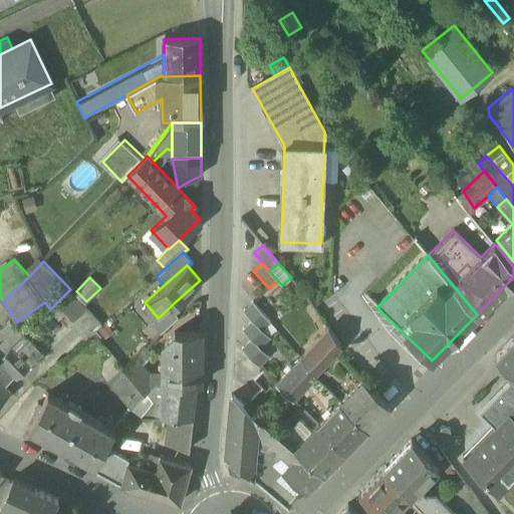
[(101,324),(70,289),(56,303),(86,337),(93,331),(101,324)]
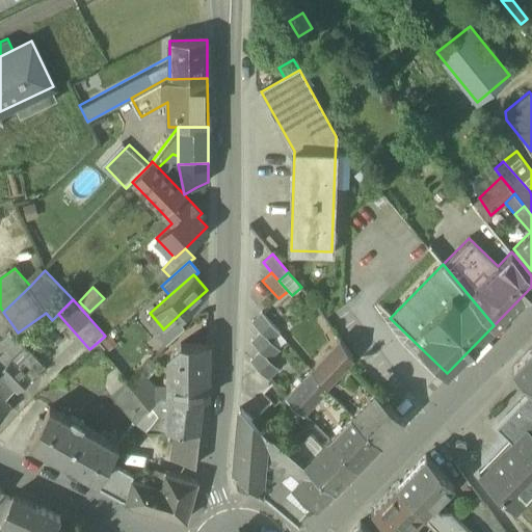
[(249,361),(267,378),(278,368),(268,358),(278,349),(270,341),(280,333),(262,313),(251,322),(261,331),(250,342),(260,351),(249,361)]
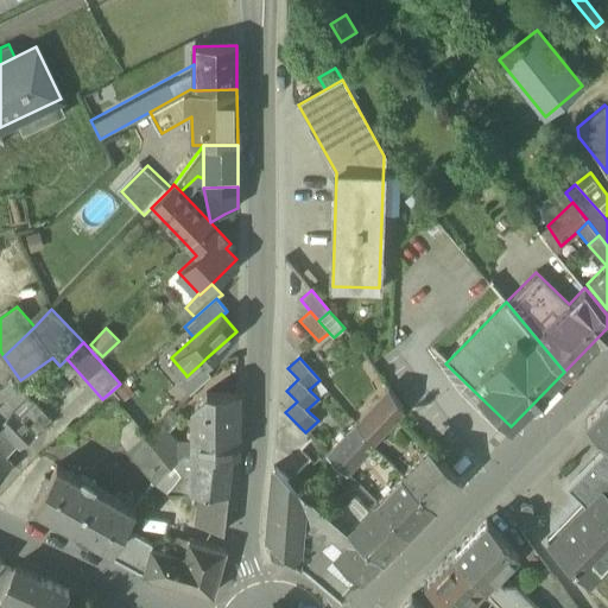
[(178,381),(189,393),(210,374),(201,363),(187,377),(185,374),(178,381)]
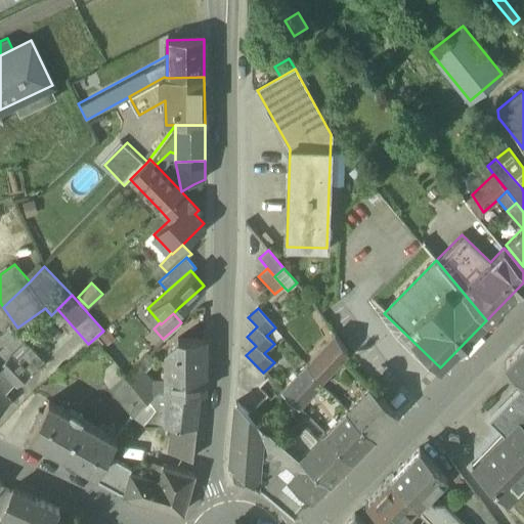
[(11,326),(0,337),(0,338),(12,351),(24,340),(11,326)]
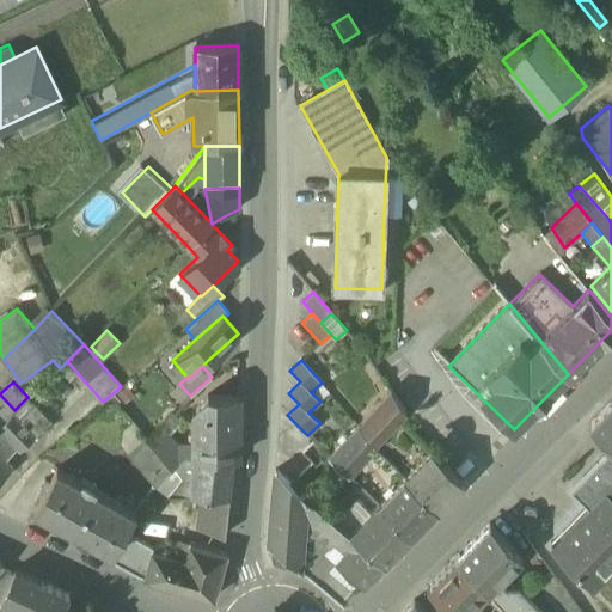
[(390,390),(357,424),(374,442),(397,417),(404,410),(390,390)]
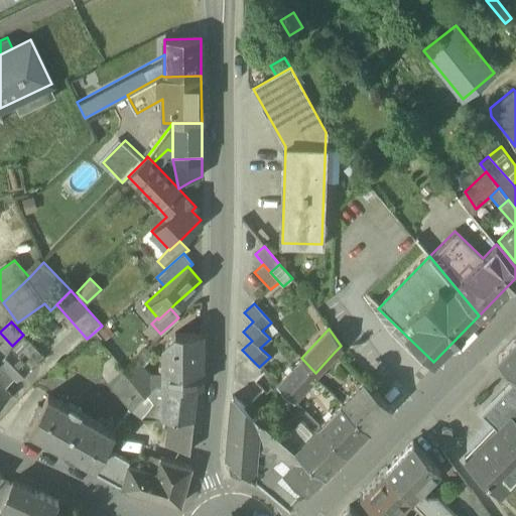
[(0,357),(12,346),(0,333),(0,357)]
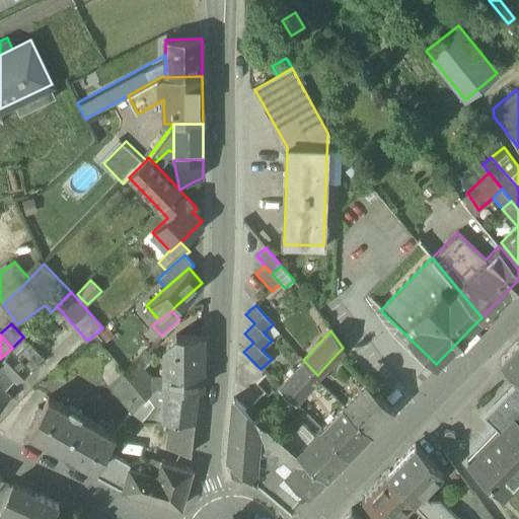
[(165,348),(163,375),(163,386),(165,387),(199,386),(202,386),(203,349),(203,337),(176,336),(165,348)]
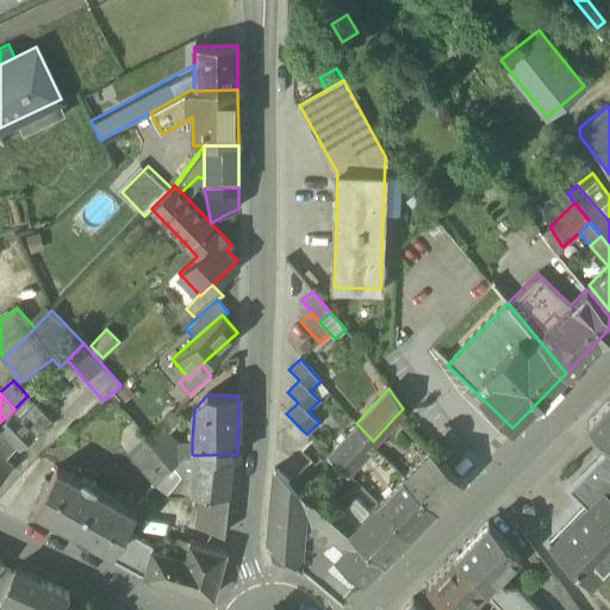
[(0,422),(0,450),(5,456),(17,444),(20,448),(50,421),(27,396),(14,409),(0,422)]
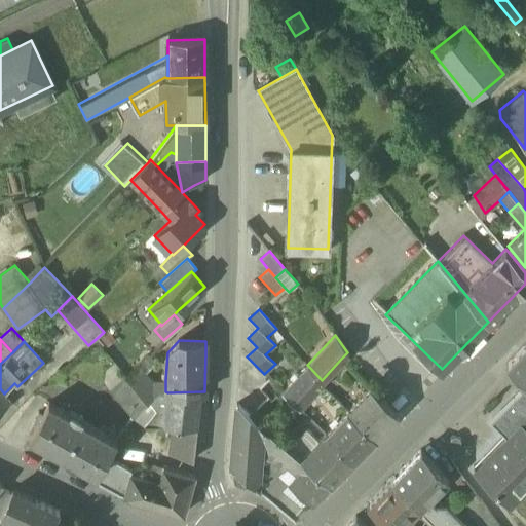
[(525,381),(525,342),(506,363),(525,382),(525,381)]
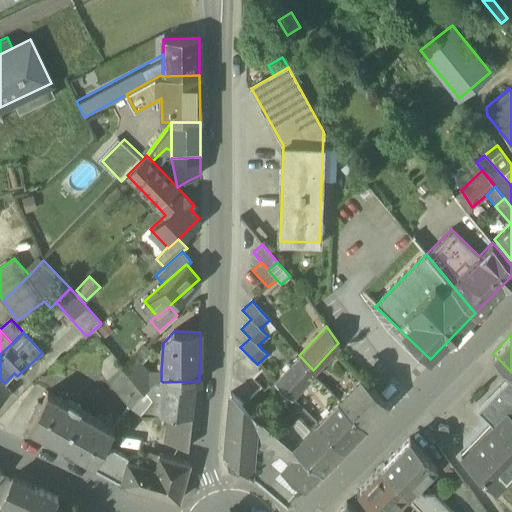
[(155,381),(161,381),(161,370),(150,372),(145,366),(144,367),(142,364),(151,355),(144,345),(122,365),(143,390),(155,381)]
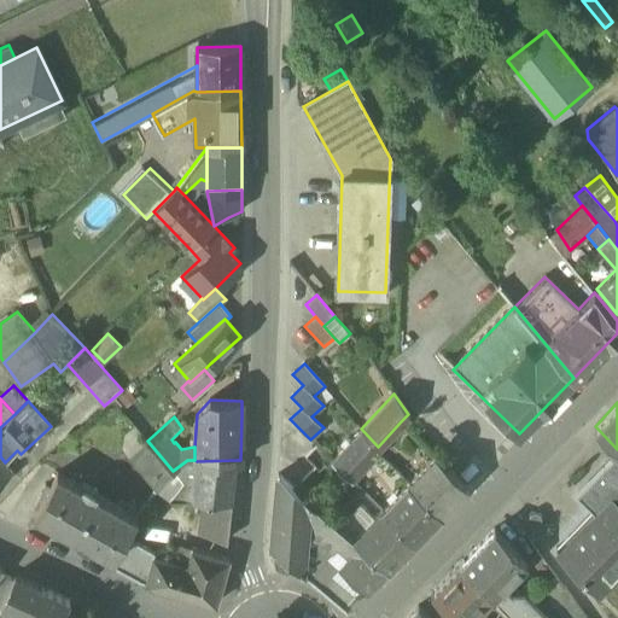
[(128,456),(147,441),(134,424),(123,433),(122,447),(128,456)]
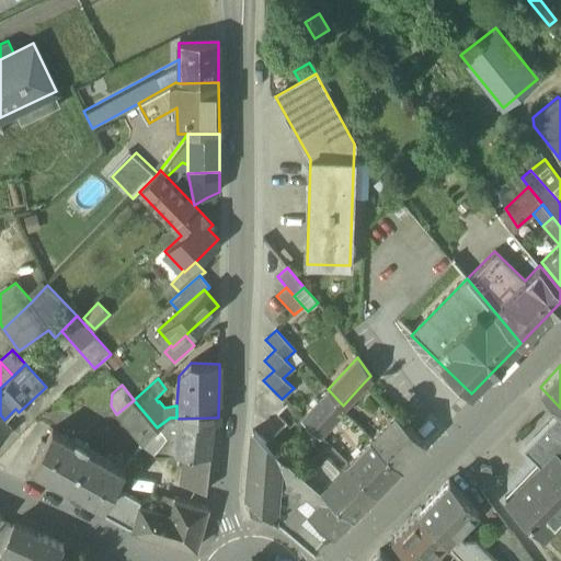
[(341,408),(343,405),(328,389),(300,418),(320,436),(344,411),(341,408)]
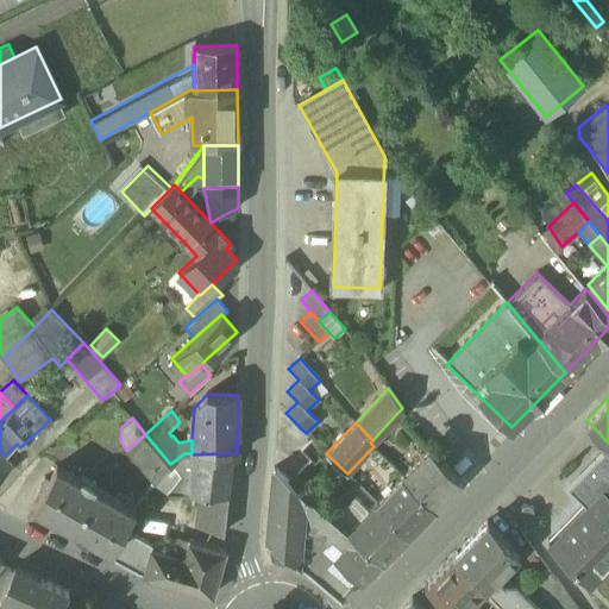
[(126,450),(154,484),(170,464),(145,434),(126,450)]
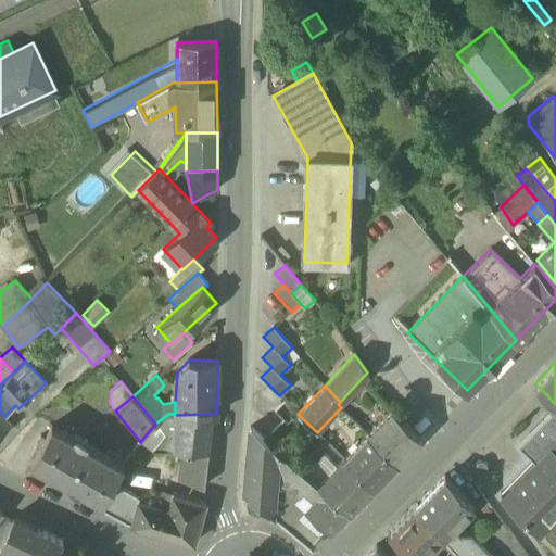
[(519,442),(532,455),(534,454),(536,456),(547,444),(542,439),(555,426),(555,425),(555,403),(555,404),(519,442)]
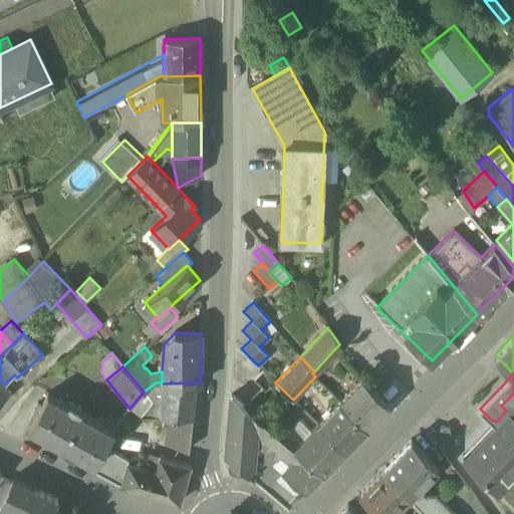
[(361,378),(339,401),(366,428),(389,406),(361,378)]
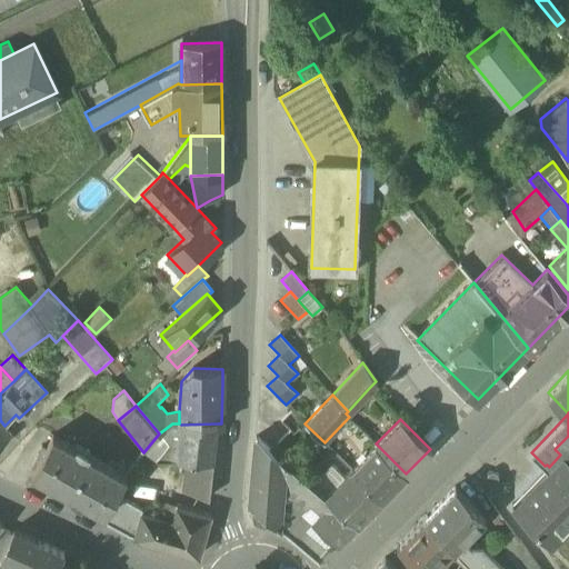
[(0,443),(11,432),(5,426),(0,420),(0,443)]
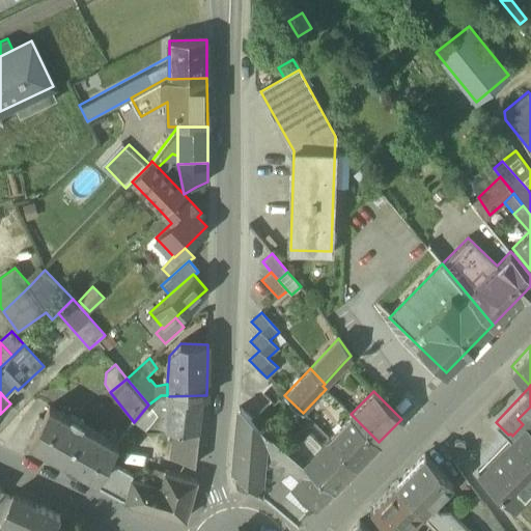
[(150,430),(165,430),(169,396),(167,395),(161,395),(148,404),(134,422),(145,430),(150,430)]
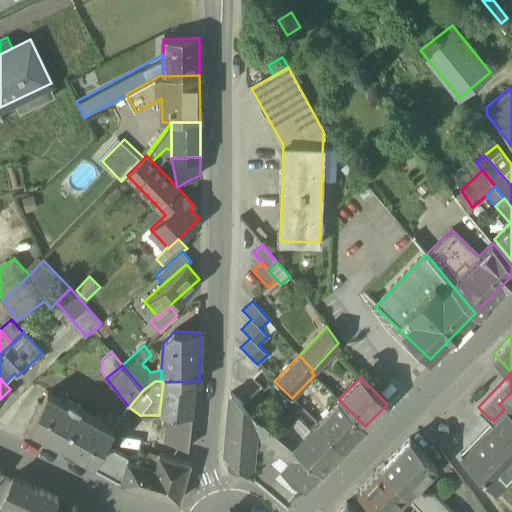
[(196,381),(163,382),(159,415),(168,416),(165,441),(188,448),(196,381)]
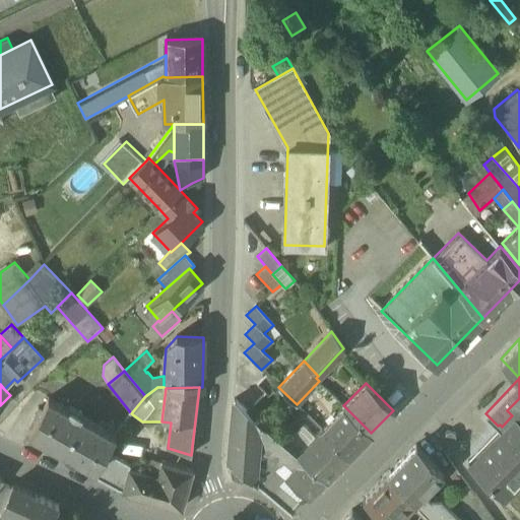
[(62,451),(82,416),(79,415),(81,413),(69,406),(68,408),(48,397),(29,430),(28,429),(24,436),(40,444),(43,440),(62,451)]
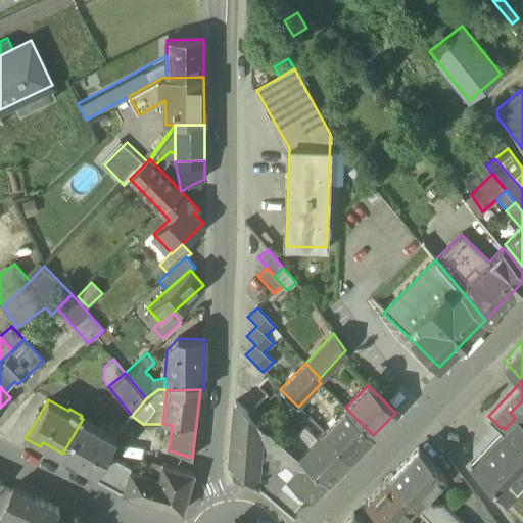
[(469,465),(504,498),(522,478),(522,400),(510,413),(515,418),(505,429),(503,427),(501,428),(501,429),(506,434),(474,467),(470,463),(469,465)]
